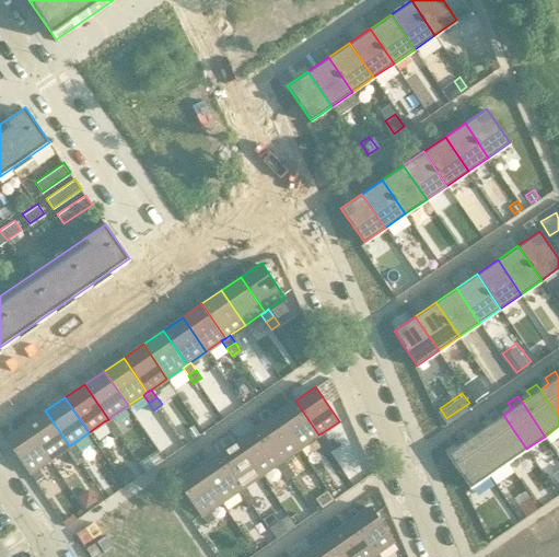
[(295,401),(276,414),(300,448),(315,438),(318,434),(295,401)]
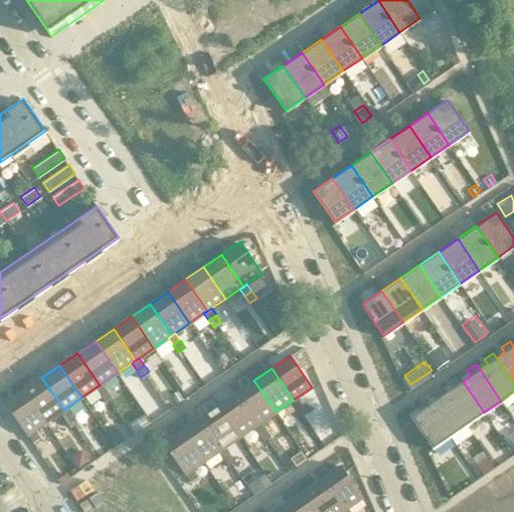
[(454,387),(446,392),(468,424),(484,412),(463,381),(460,376),(451,382),(451,383),(454,387)]
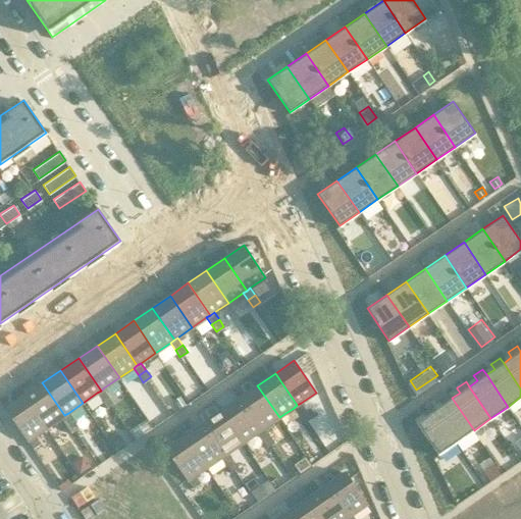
[(42,382),(24,396),(46,427),(60,418),(64,415),(42,382)]
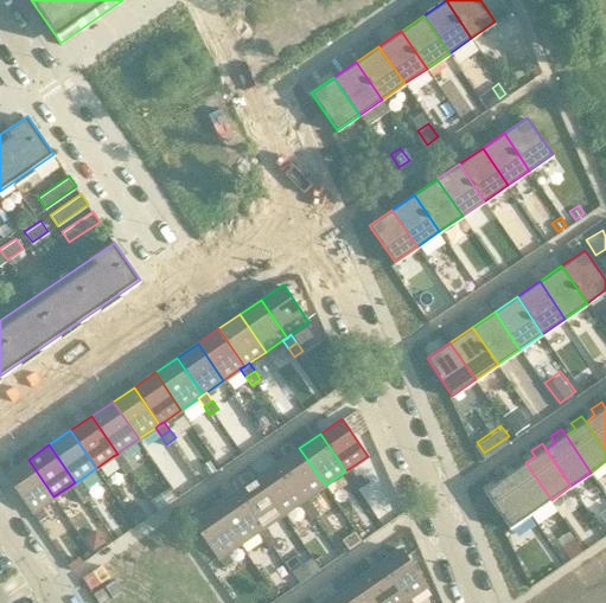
[(299,448),(278,462),(304,500),(307,496),(325,485),(299,448)]
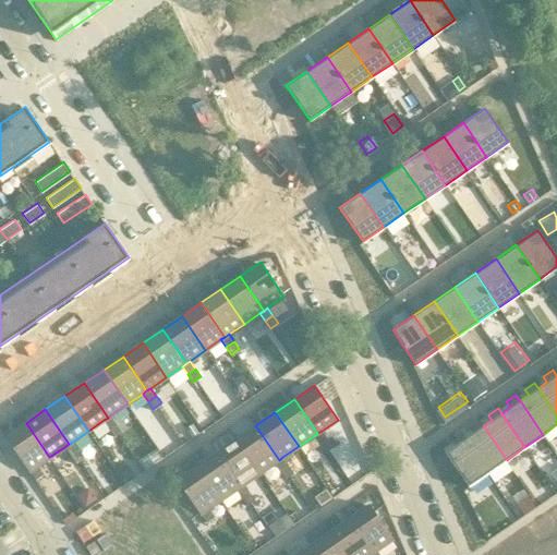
[(111,414),(108,418),(104,420),(109,427),(117,422),(111,414)]
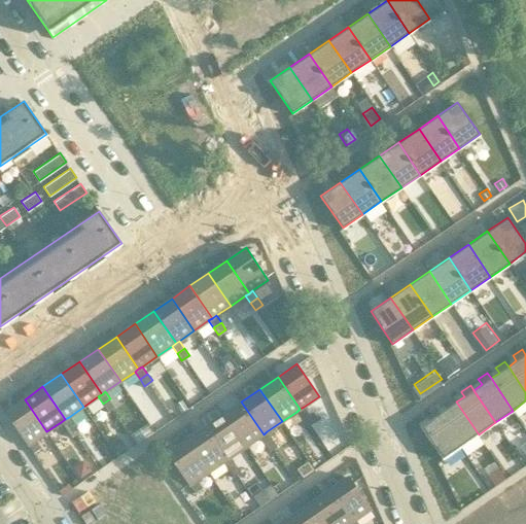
[(447,408),(439,414),(461,446),(479,434),(456,402),(453,396),(444,403),(444,405),(447,408)]
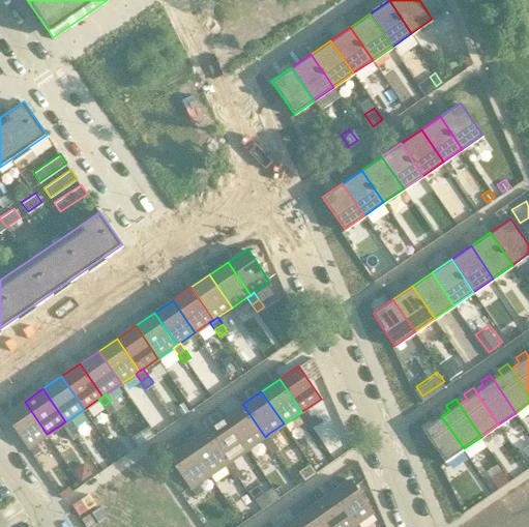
[(111,401),(104,406),(109,413),(116,408),(111,401)]
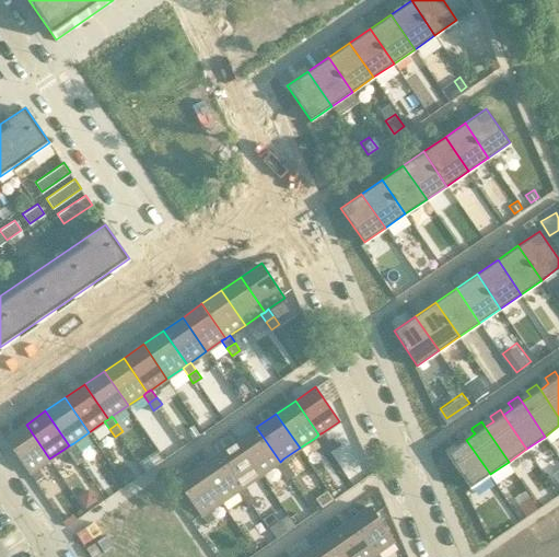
[(191,424),(185,428),(191,437),(197,432),(191,424)]
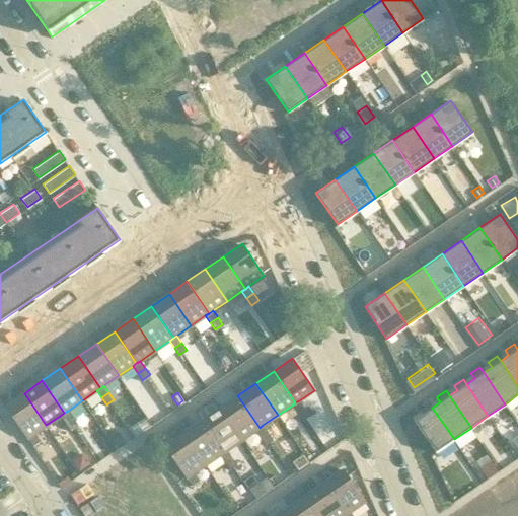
[(27,438),(34,433),(46,425),(24,393),(5,406),(27,438)]
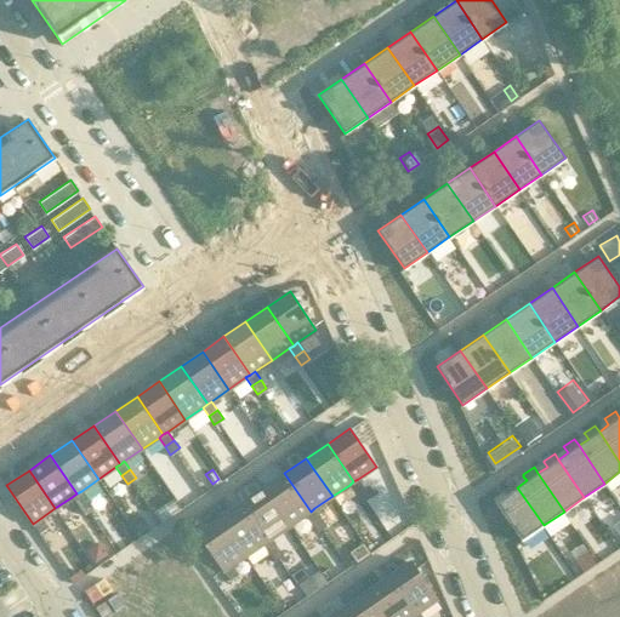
[(284,473),(262,487),(289,526),(306,514),(311,512),(284,473)]
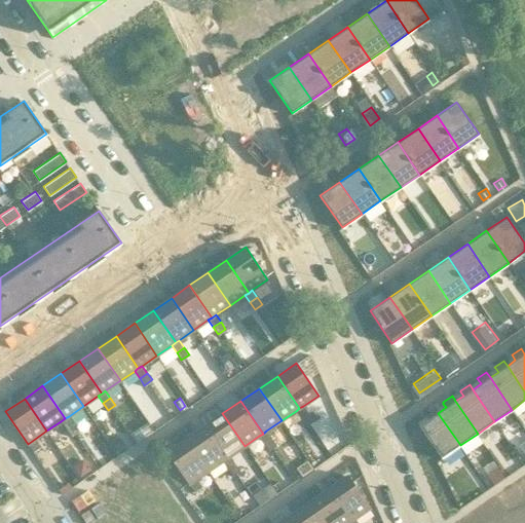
[(303,406),(299,408),(296,411),(300,418),(308,413),(303,406)]
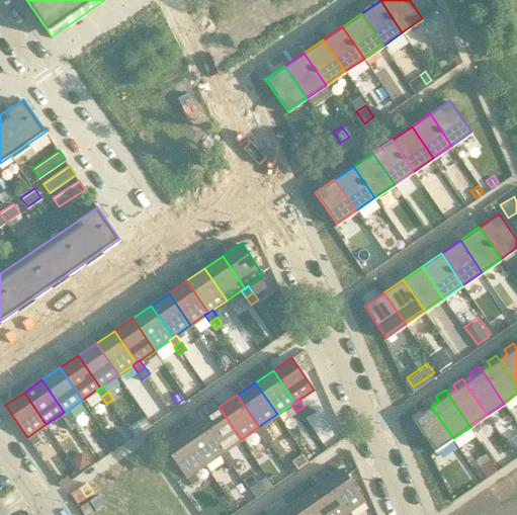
[(435,451),(453,438),(431,407),(428,402),(419,408),(420,409),(423,413),(413,419),(435,451)]
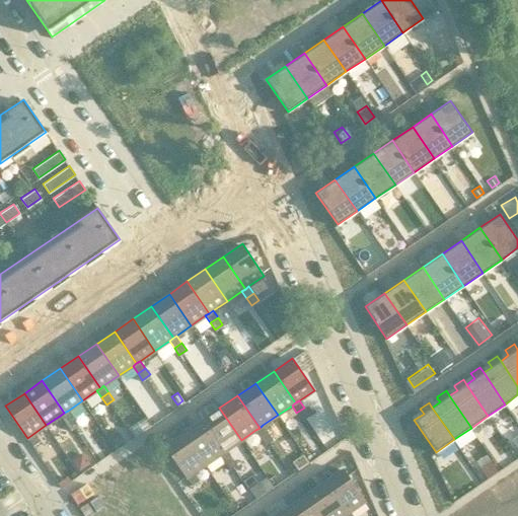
[(219,408),(201,420),(223,452),(227,450),(241,440),(219,408)]
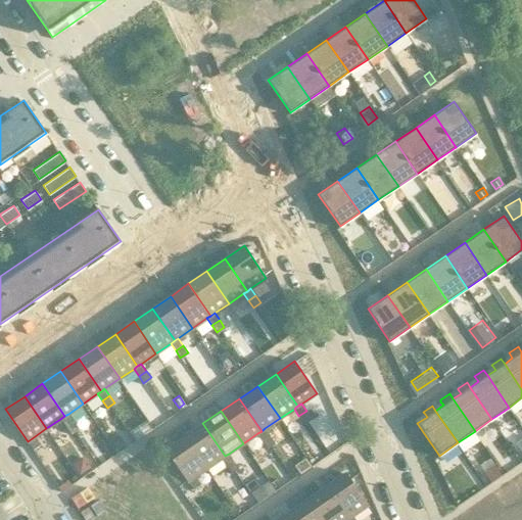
[(306,411),(298,416),(303,423),(311,418),(306,411)]
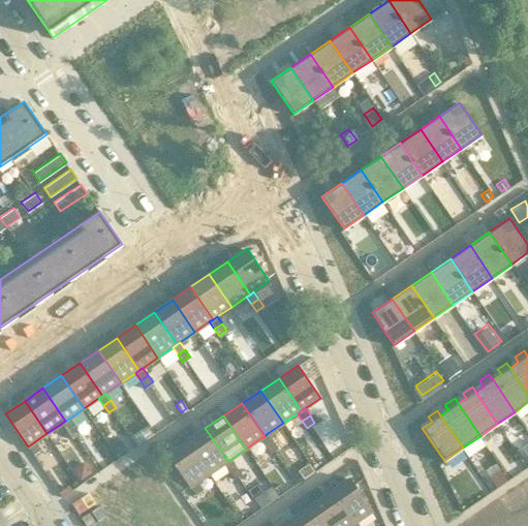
[(69,419),(65,421),(61,424),(66,430),(74,425),(69,419)]
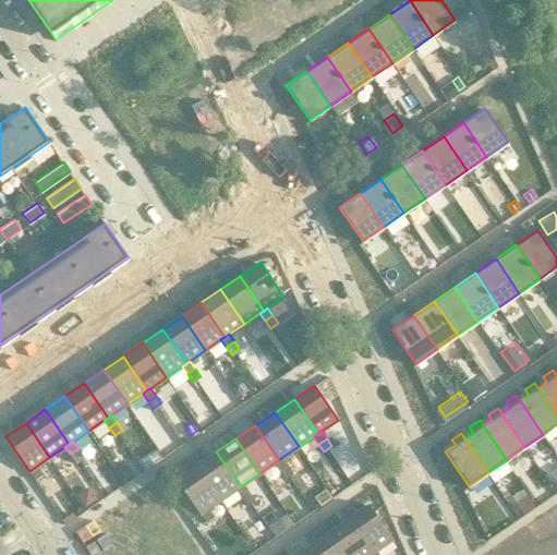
[(79,448),(70,454),(75,461),(83,456),(79,448)]
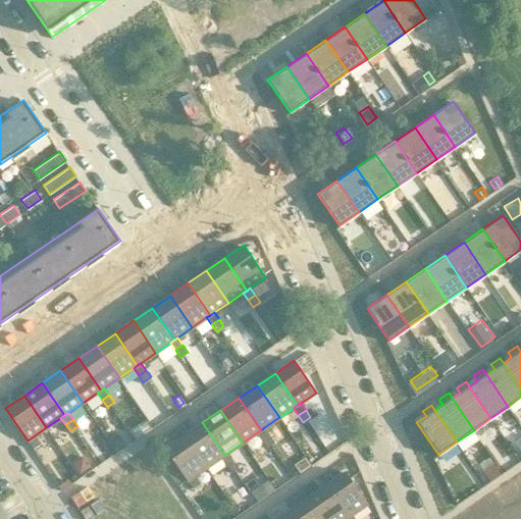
[(202,422),(185,435),(206,467),(220,458),(224,455),(202,422)]
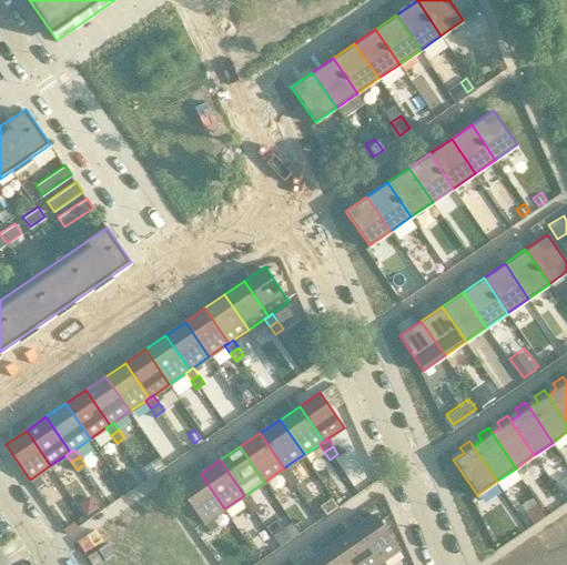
[(287,465),(284,468),(280,471),(285,478),(293,473),(287,465)]
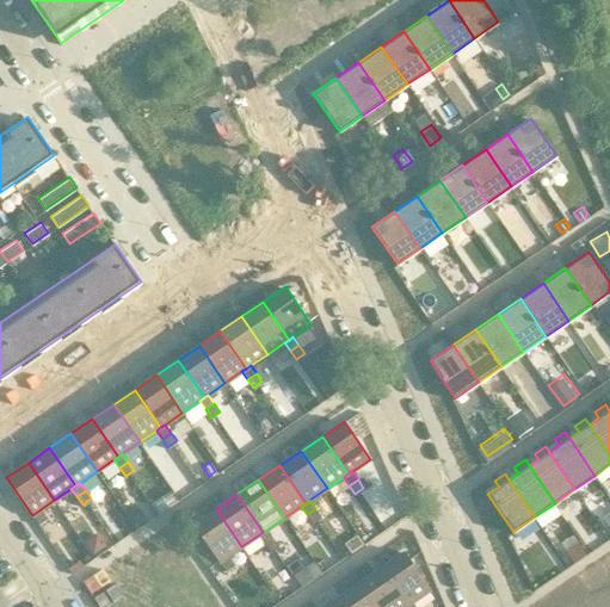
[(315,508),(307,514),(313,522),(321,516),(315,508)]
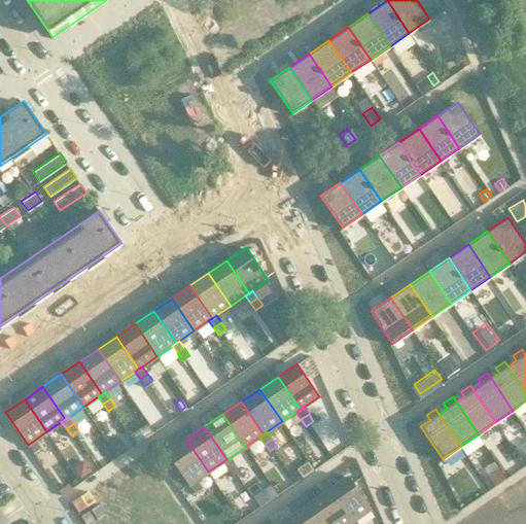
[(35,440),(28,445),(33,452),(40,447),(35,440)]
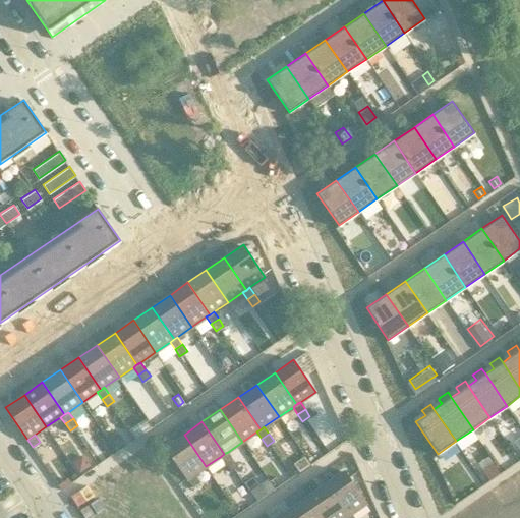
[(187,479),(194,474),(206,466),(184,435),(165,448),(187,479)]
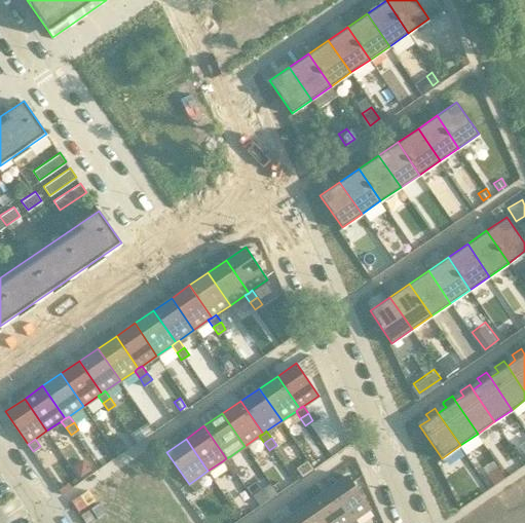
[(230,456),(226,458),(222,461),(227,469),(235,463),(230,456)]
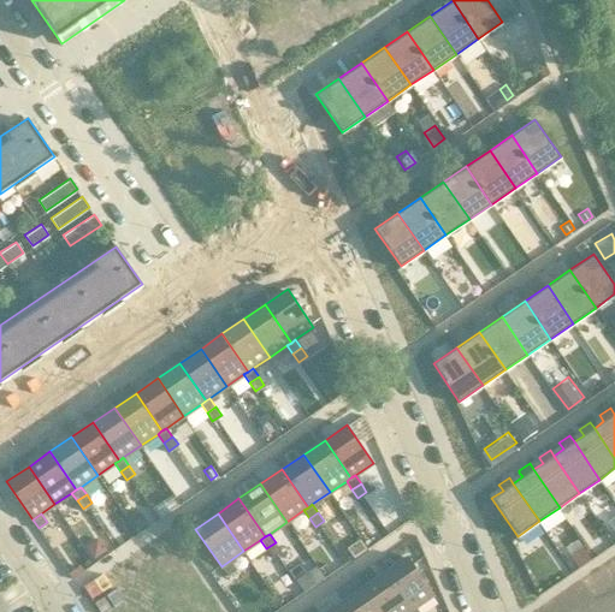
[(276,542),(266,548),(272,557),(281,550),(276,542)]
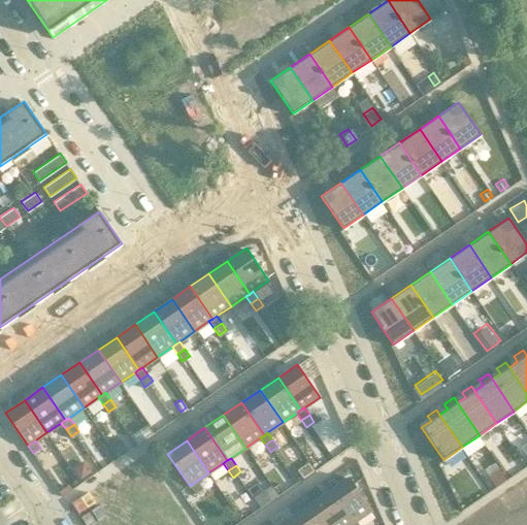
[(498,467),(489,473),(495,484),(505,478),(498,467)]
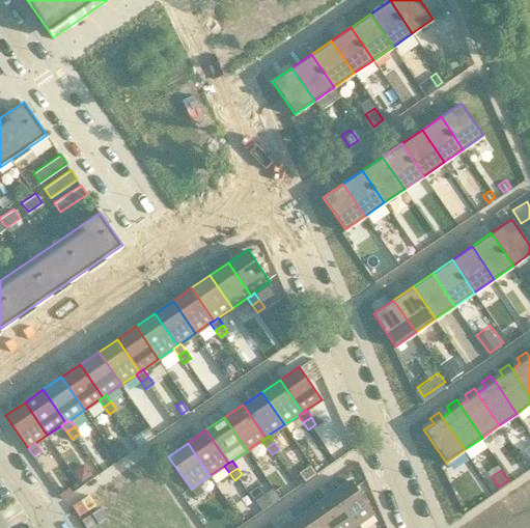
[(352,479),(332,493),(355,526),(358,523),(373,512),(352,479)]
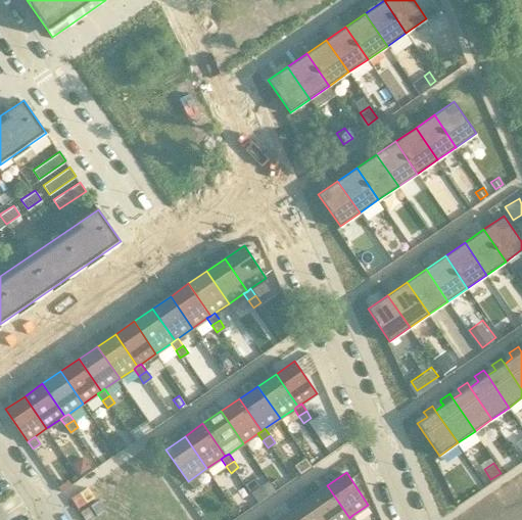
[(195,476),(188,481),(193,488),(200,483),(195,476)]
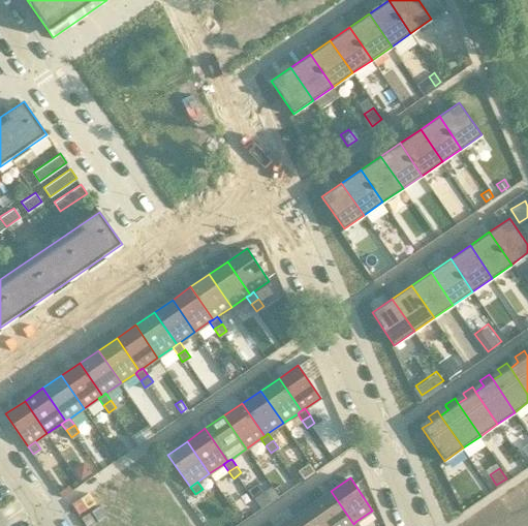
[(331,491),(312,503),(328,525),(348,525),(353,524),(331,491)]
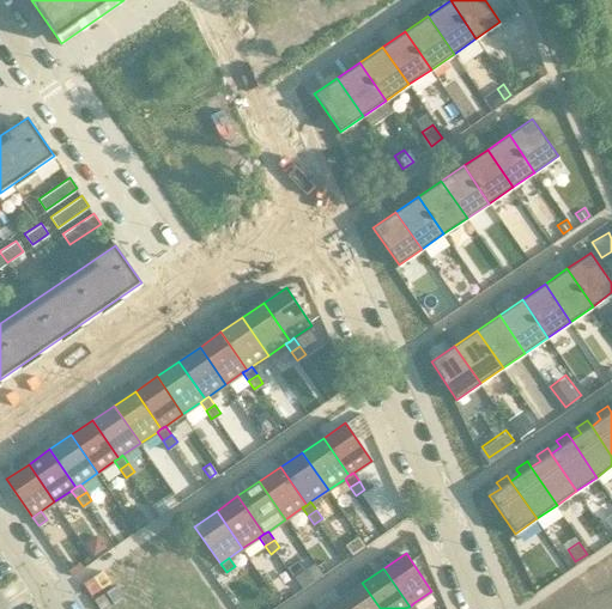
[(380,608),(362,583),(340,597),(347,608),(380,608)]
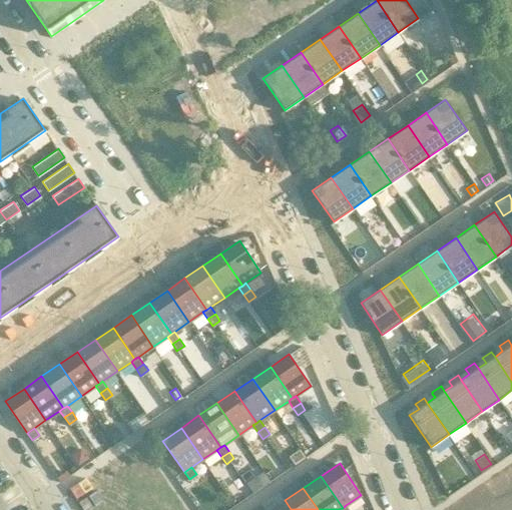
[(291,509),(285,500),(271,509),(291,509)]
